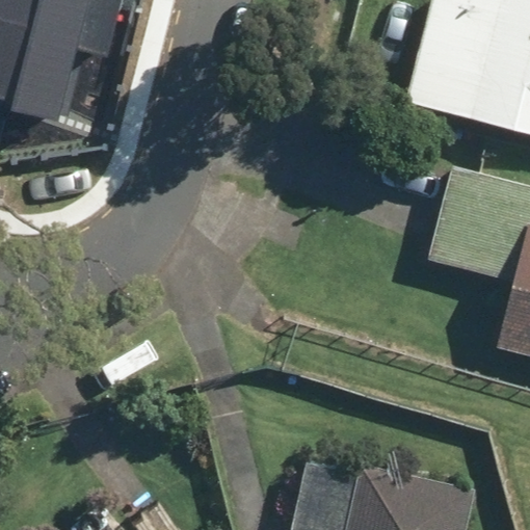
[(0,0),(0,104),(95,128),(126,0),(0,0)]
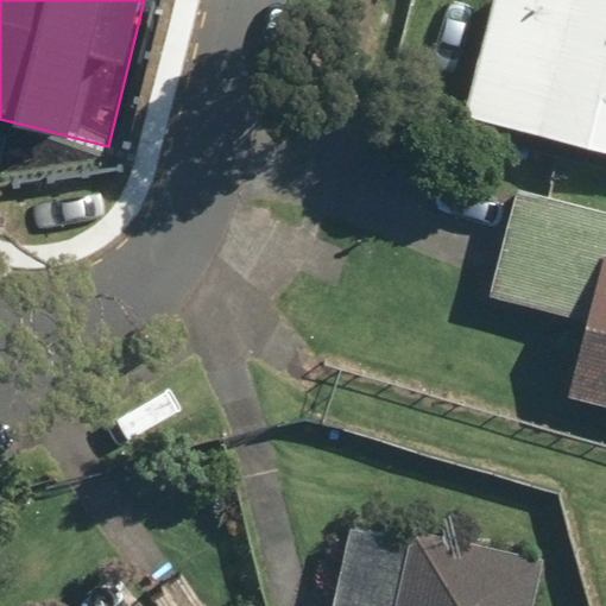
[(605,0),(492,0),(464,117),(605,152),(605,0)]
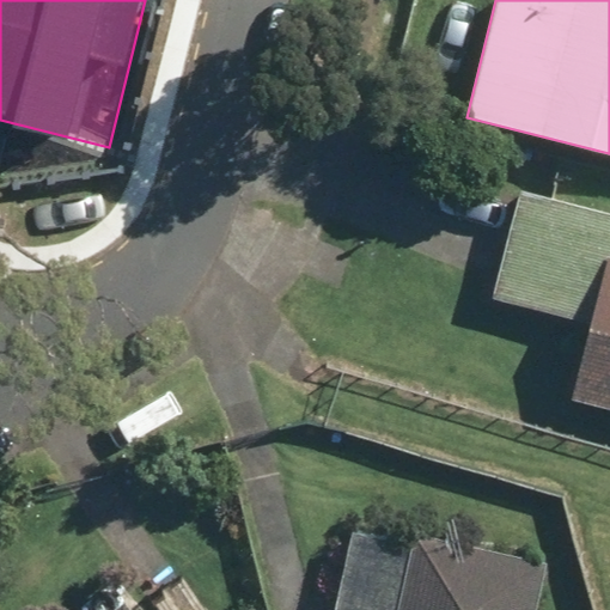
[(592,317),(573,397),(609,407),(609,219),(522,197),(498,294),(592,317)]
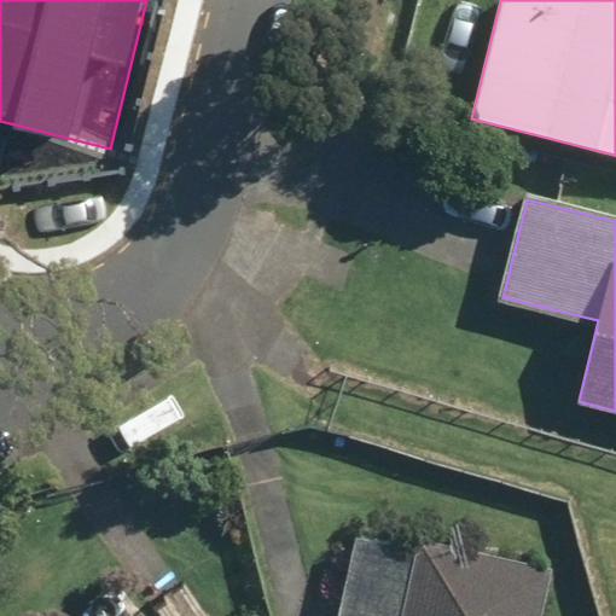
[(544,615),(555,563),(424,536),(406,615),(544,615)]
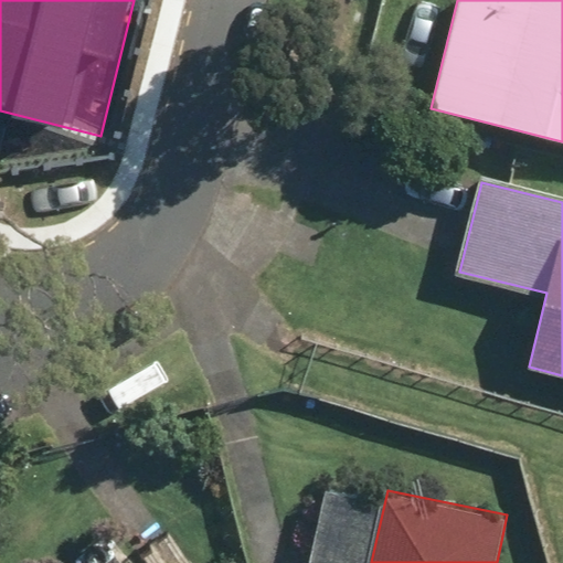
All buildings are outlined.
